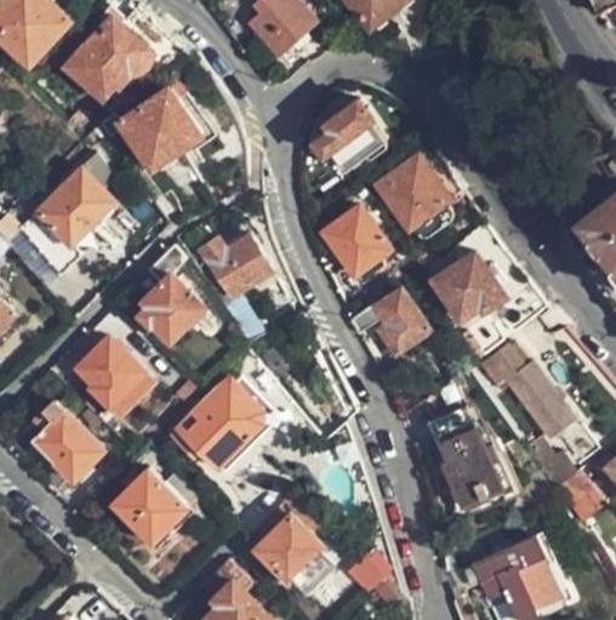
[(0,39),(27,66),(67,23),(44,0),(5,0),(0,6),(0,39)]
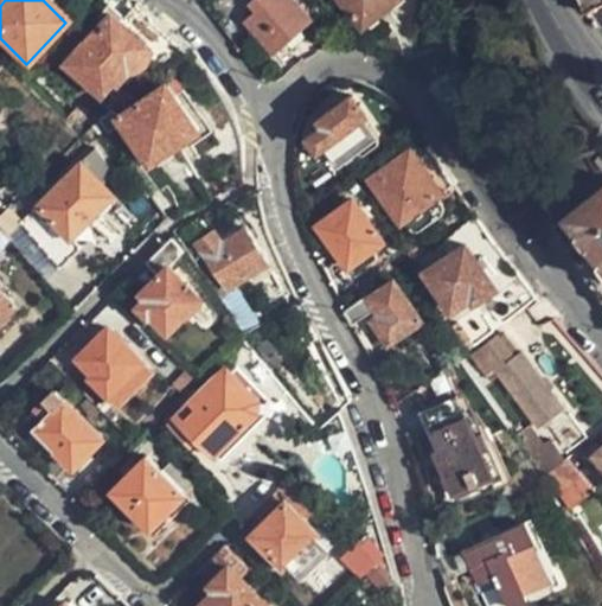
[(100,0),(88,13),(101,26),(62,68),(96,100),(110,83),(114,87),(126,75),(129,75),(134,74),(140,71),(146,67),(148,61),(148,53),(147,48),(140,40),(155,25),(139,11),(122,26),(111,16),(126,0),(100,0)]
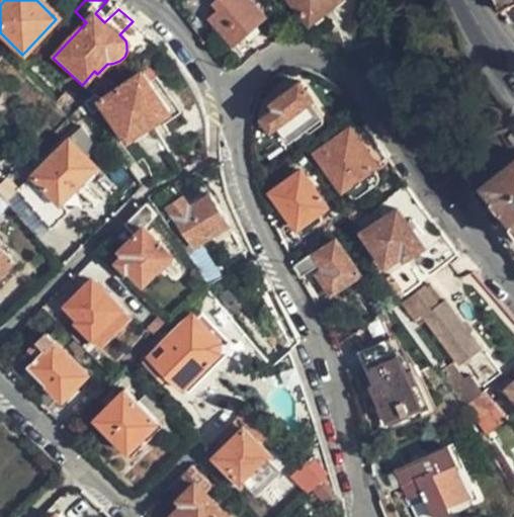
[(261,17),(244,0),(215,0),(209,4),(216,11),(205,20),(231,47),(261,17)]
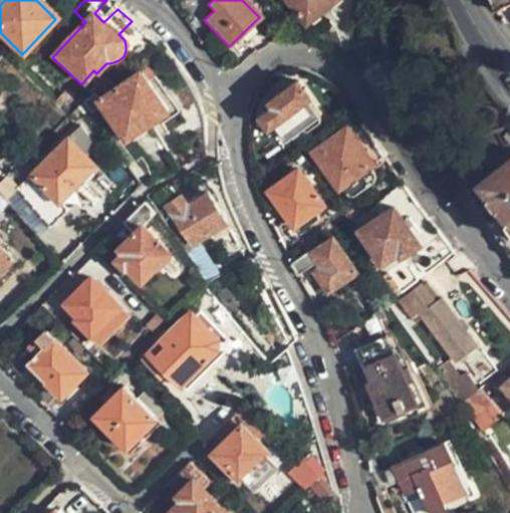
[(285,0),(303,24),(332,0),(285,0)]
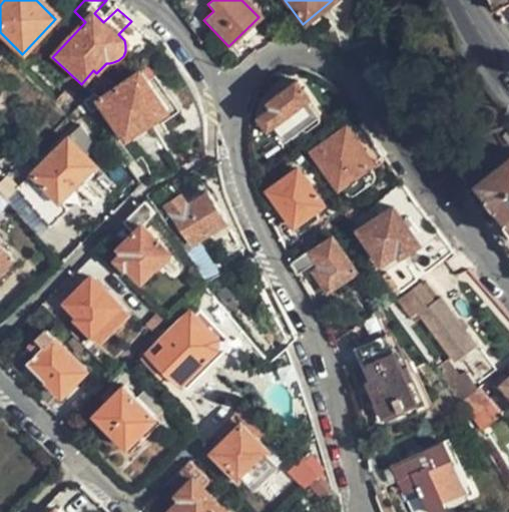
[(489,0),(493,8),(506,0),(489,0)]
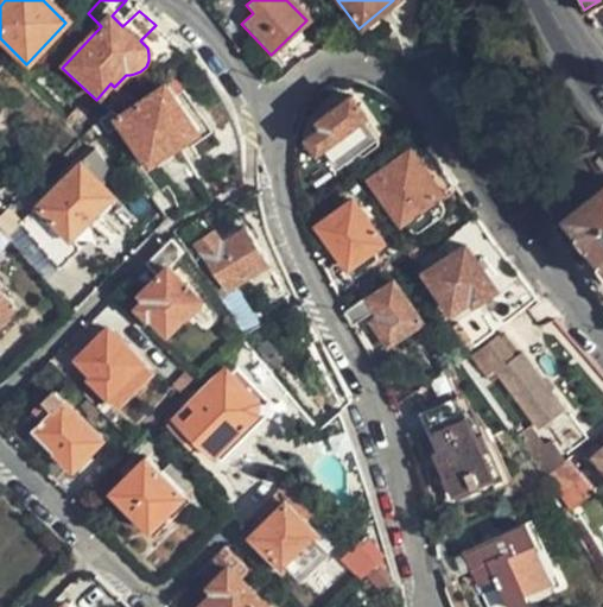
[(195,132),(164,87),(115,121),(147,168),(195,132)]
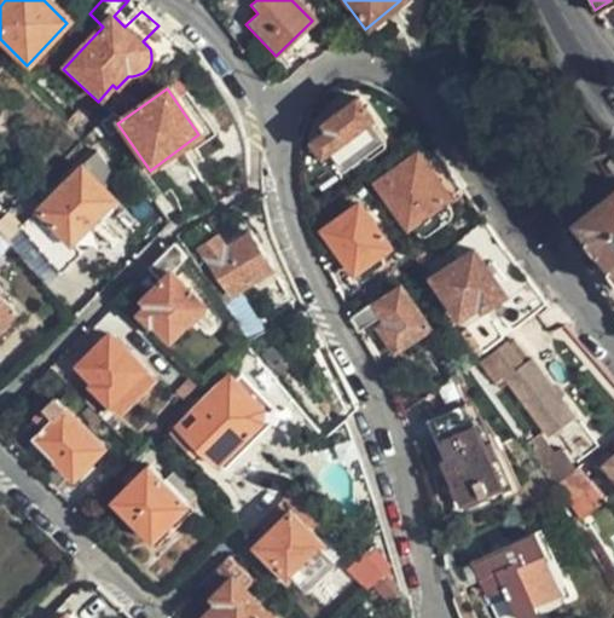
[(342,172),(382,142),(369,123),(371,122),(355,100),(334,119),(337,125),(312,144),(322,156),(328,152),(342,172)]
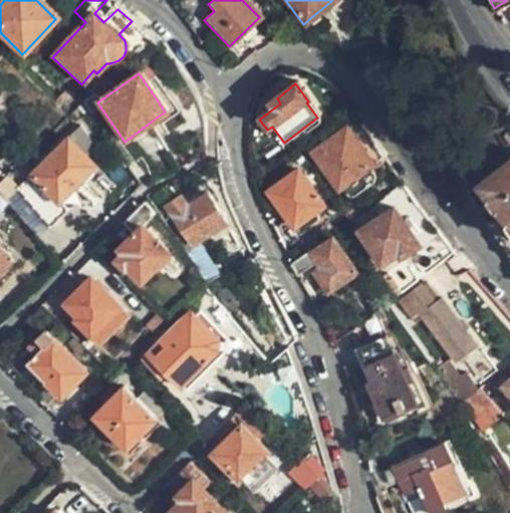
[(73,96),(82,104),(92,96),(84,88),(73,96)]
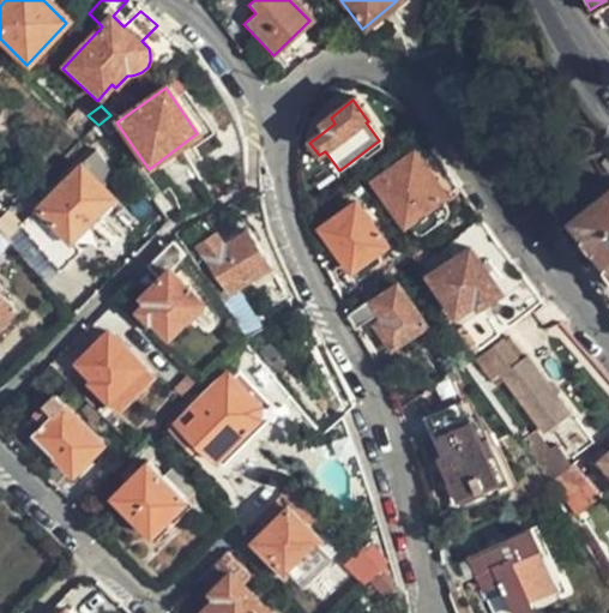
[(79,166),(100,186),(113,175),(94,152),(79,166)]
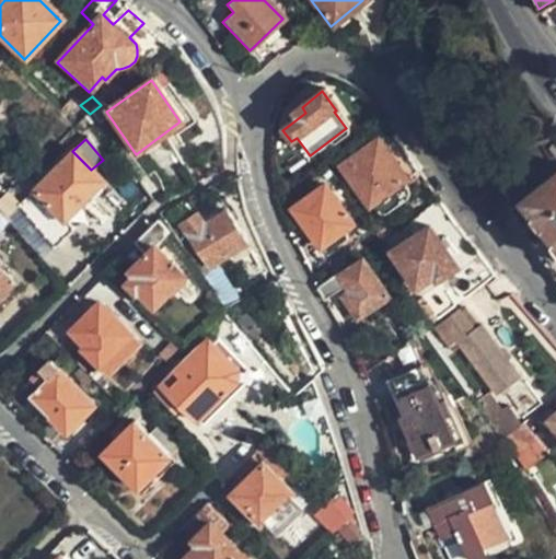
[(416,170),(400,144),(385,153),(375,141),(336,169),(366,207),(369,205),(375,212),(384,212),(404,198),(405,189),(401,182),(416,170)]
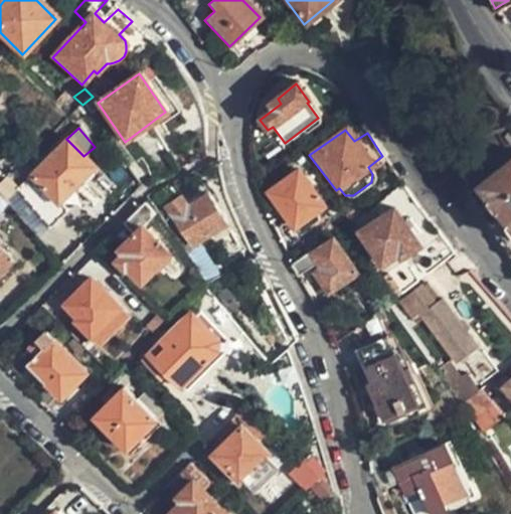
[(2,200),(36,238),(63,211),(56,203),(96,168),(83,156),(66,139),(30,174),(2,200)]
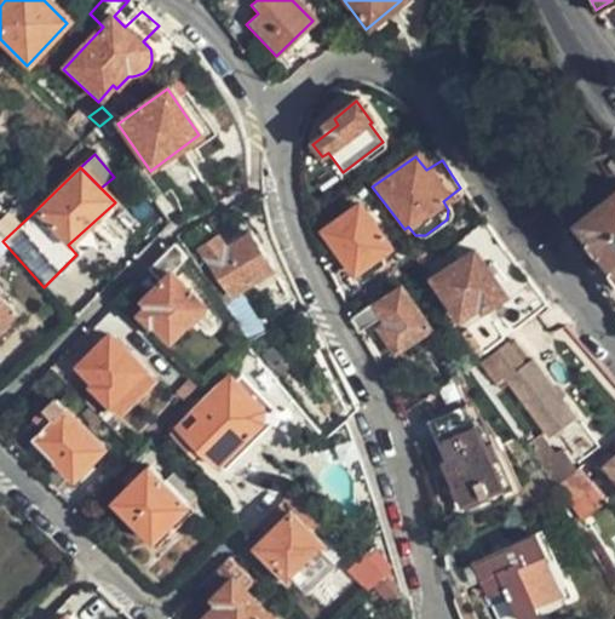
[(614,190),(562,235),(614,317),(614,190)]
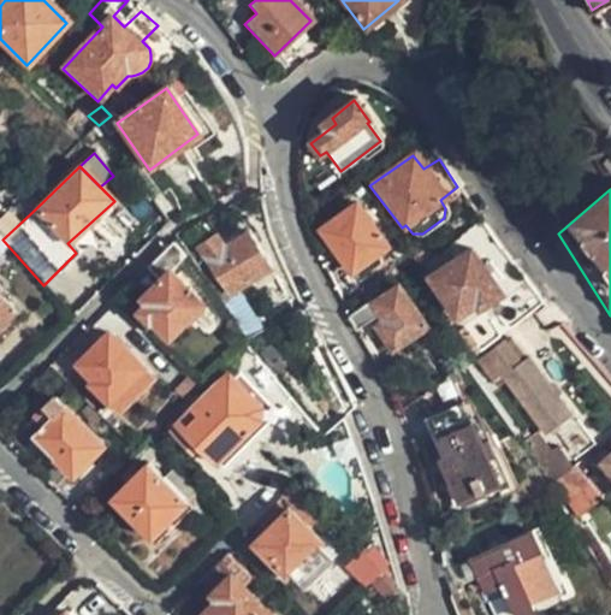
[(384,246),(353,207),(316,235),(346,275),(384,246)]
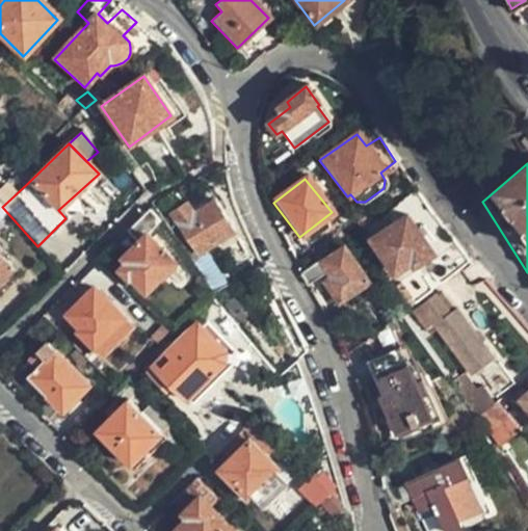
[(196,256),(217,242),(231,232),(234,231),(213,200),(191,213),(184,205),(170,215),(196,256)]
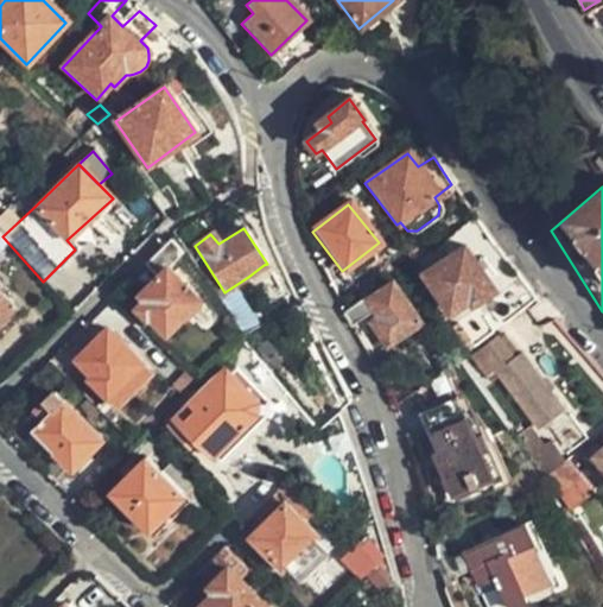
[(169,240),(144,265),(156,278),(139,293),(144,299),(133,310),(145,323),(150,320),(165,335),(198,302),(166,270),(182,254),(169,240)]
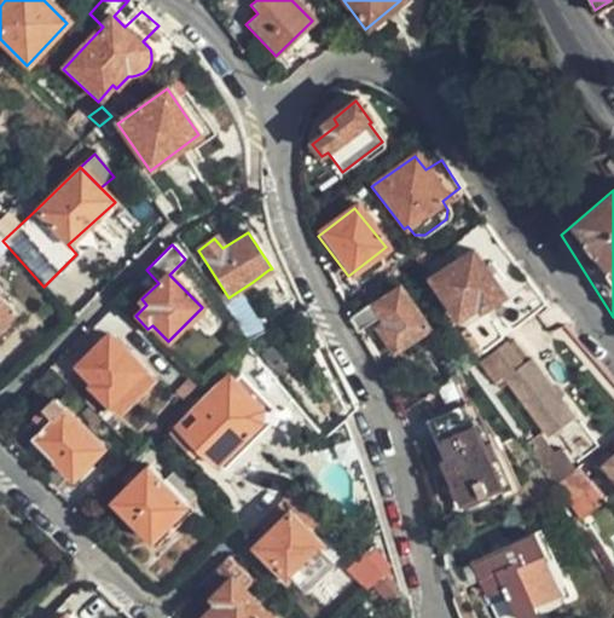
[(502,294),(470,249),(429,278),(457,317),(475,305),(480,310),(502,294)]
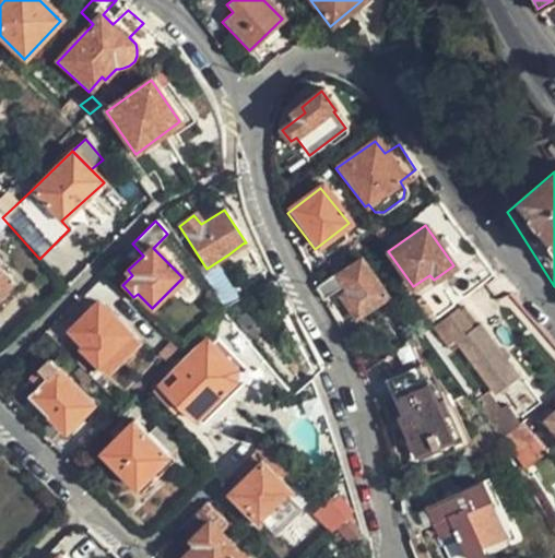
[(243,244),(228,254),(232,260),(247,251),(243,244)]
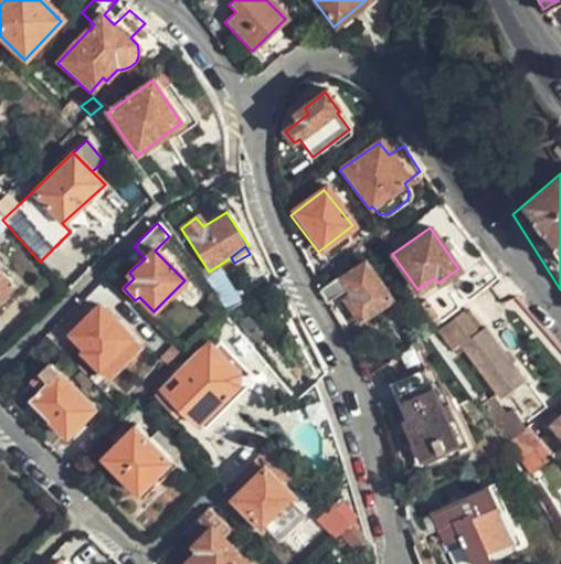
[(361,263),(338,279),(346,289),(350,296),(342,301),(358,323),(388,300),(361,263)]
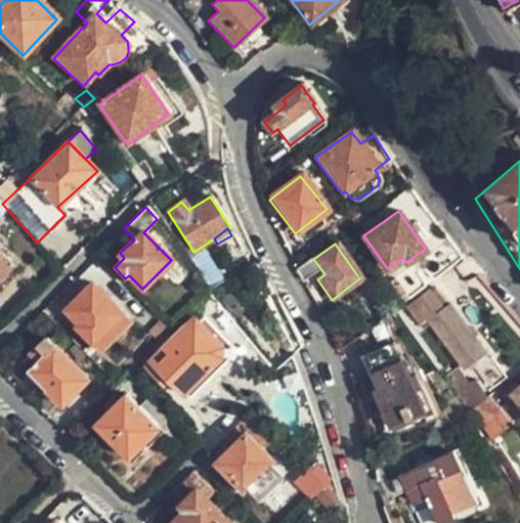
[(0,247),(0,274),(8,265),(0,256),(0,247)]
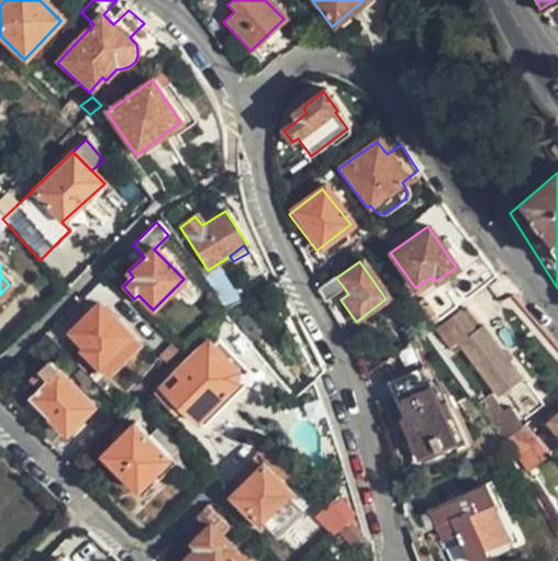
[(334,276),(314,291),(322,303),(344,288),(336,278),(334,276)]
